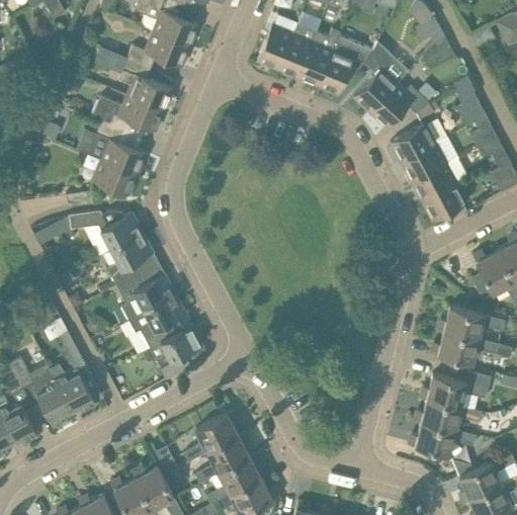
[(58,0),(44,0),(44,1),(54,18),(65,12),(58,0)]
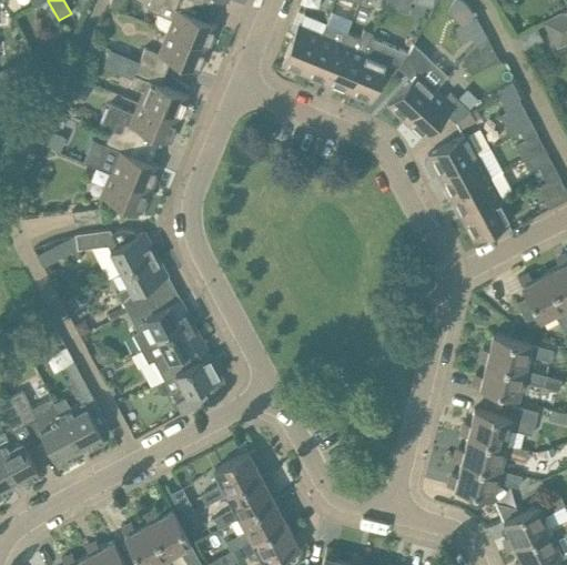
[(151,0),(147,11),(172,21),(168,33),(209,50),(219,28),(190,16),(195,3),(186,0),(151,0)]
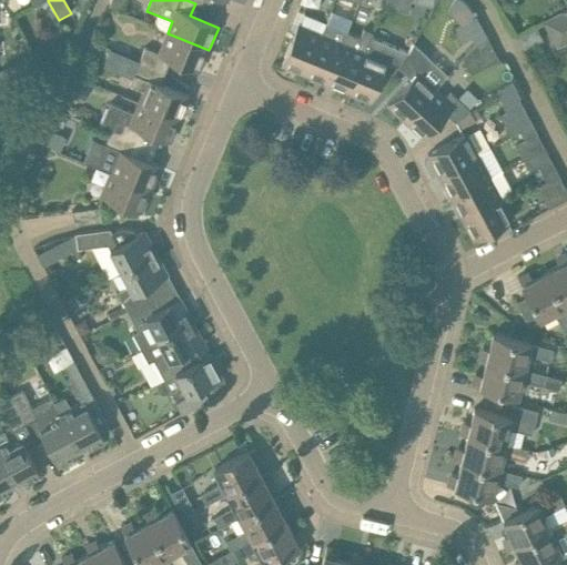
[(566,11),(544,24),(558,51),(566,46),(566,11)]
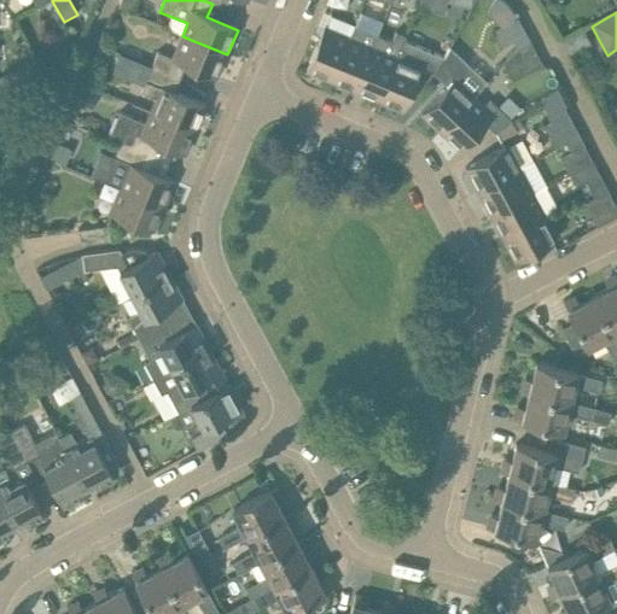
[(307,72),(332,83),(350,39),(325,28),(307,72)]
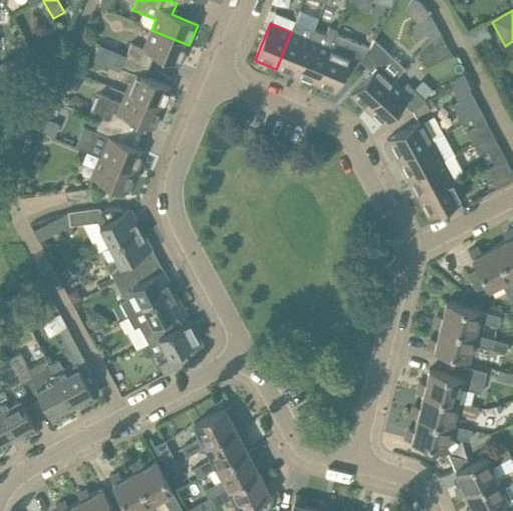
[(291,32),(276,69),(295,77),(314,31),(295,23),(291,32)]
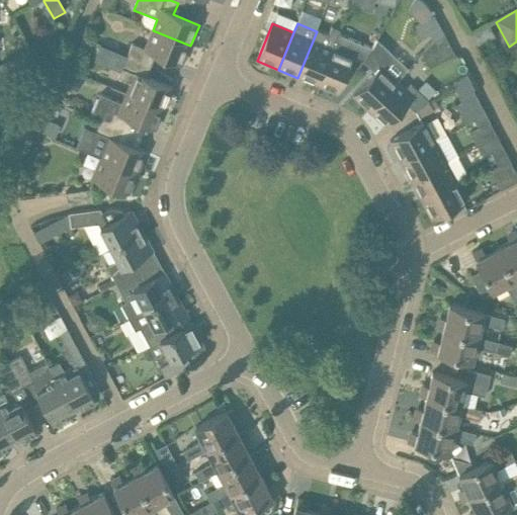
[(329,35),(317,31),(297,78),(318,86),(333,49),(340,31),(332,28),(329,35)]
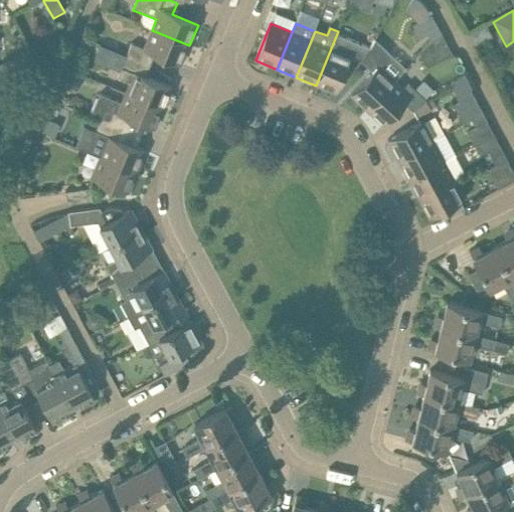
[(181,66),(189,45),(152,30),(144,49),(132,44),(127,56),(150,67),(155,55),(181,66)]
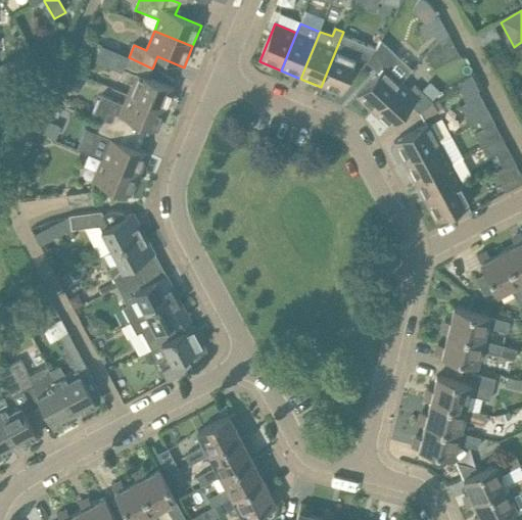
[(434,37),(438,44),(449,38),(445,31),(434,37)]
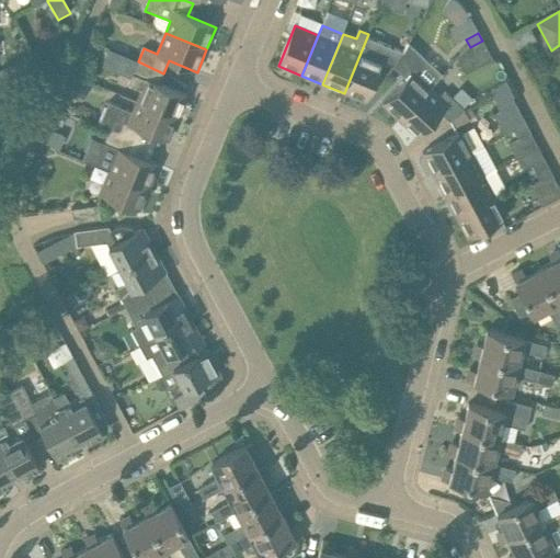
[(369,35),(368,34),(361,53),(344,93),(367,102),(384,64),(395,68),(403,54),(367,38),(369,35)]
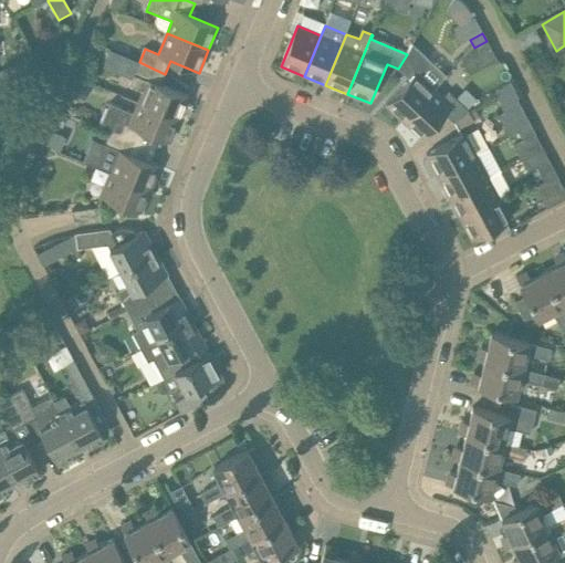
[(498,61),(487,41),(474,48),(463,60),(470,75),(498,61)]
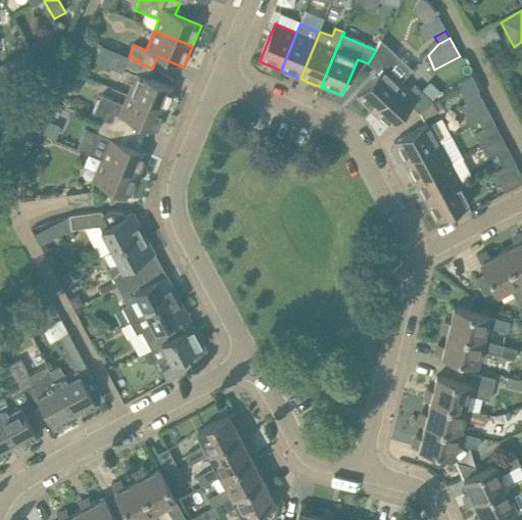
[(379,75),(357,98),(374,113),(401,84),(413,71),(381,41),(376,50),(368,63),(379,75)]
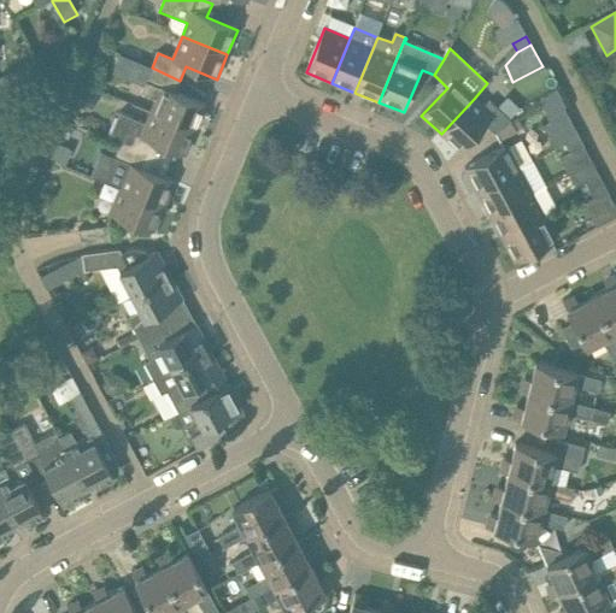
[(122,56),(113,75),(129,81),(136,62),(122,56)]
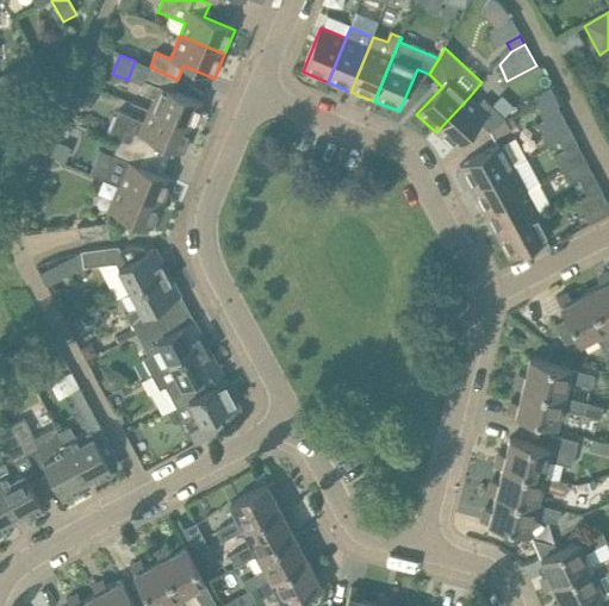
[(173,93),(178,80),(150,67),(144,82),(140,92),(154,98),(149,111),(193,130),(204,106),(173,93)]
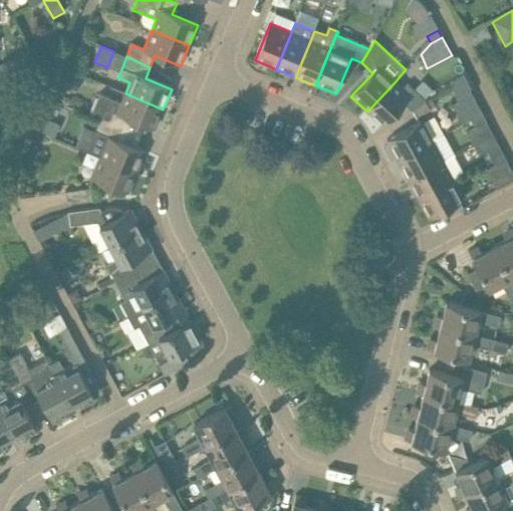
[(11,63),(17,73),(29,67),(23,57),(11,63)]
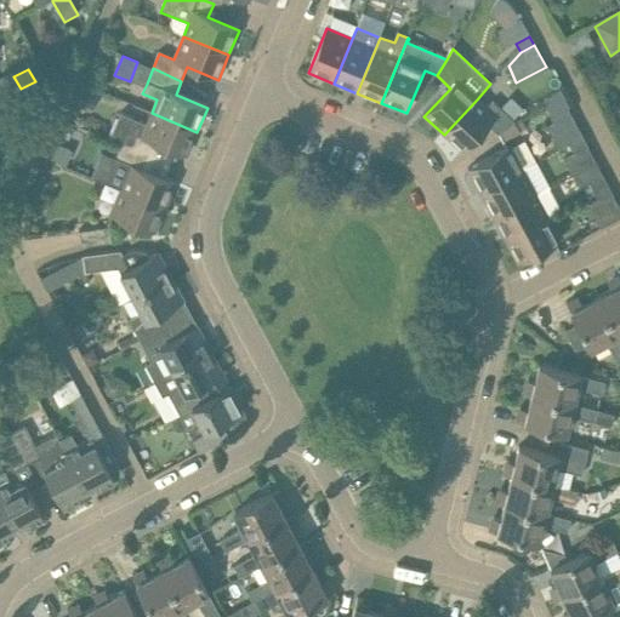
[(85,89),(78,104),(94,112),(102,96),(85,89)]
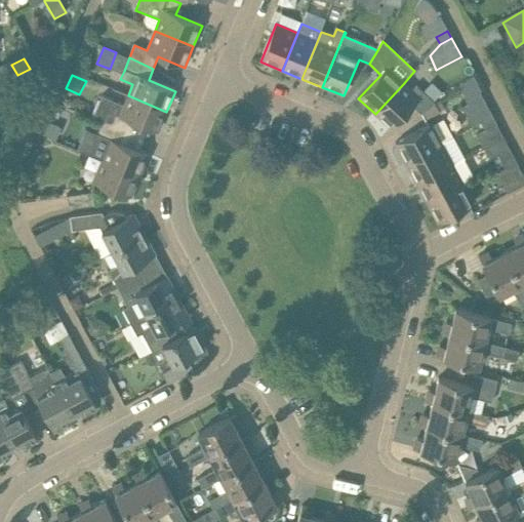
[(403,84),(375,114),(392,129),(412,107),(421,115),(436,105),(416,87),(412,92),(403,84)]
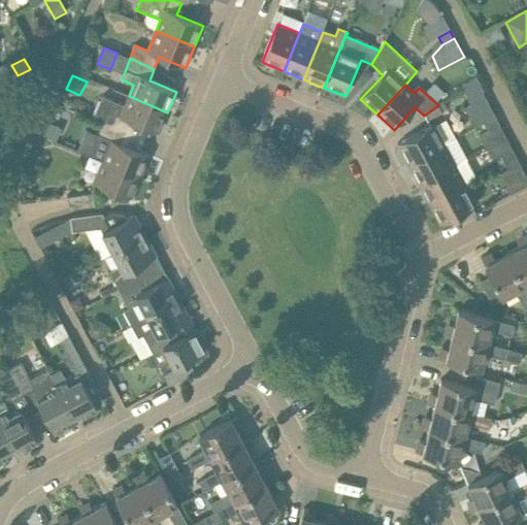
[(103,124),(127,134),(132,123),(159,134),(167,112),(129,96),(125,107),(100,103),(96,112),(105,117),(103,124)]
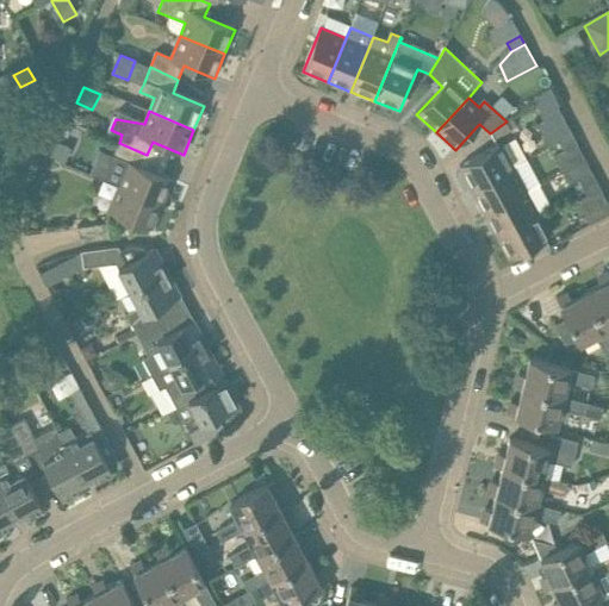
[(491,133),(496,141),(510,131),(505,123),(491,133)]
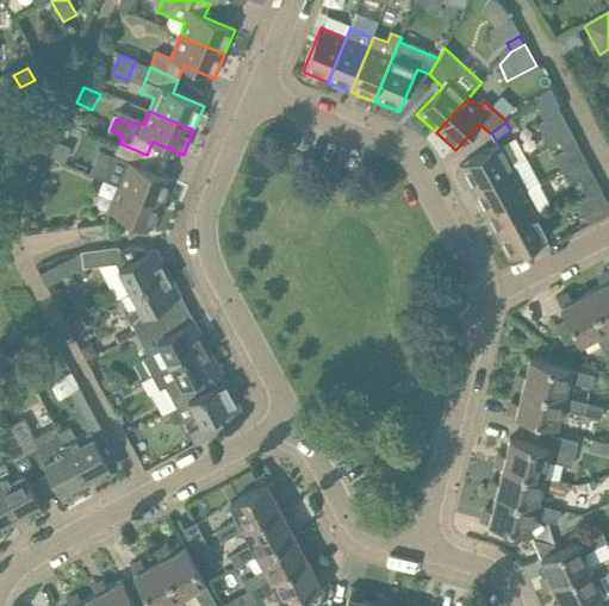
[(560,144),(573,137),(569,127),(554,135),(560,144)]
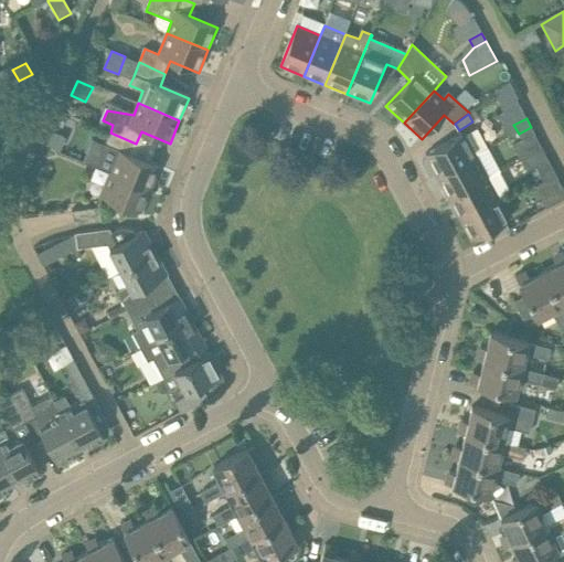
[(519,134),(522,141),(535,135),(531,127),(519,134)]
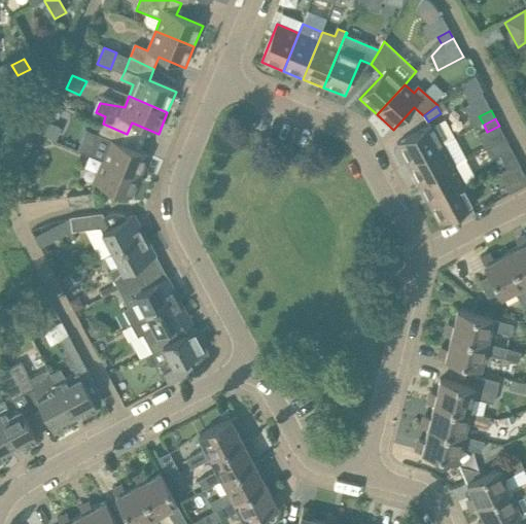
[(48,124),(42,136),(56,142),(62,130),(48,124)]
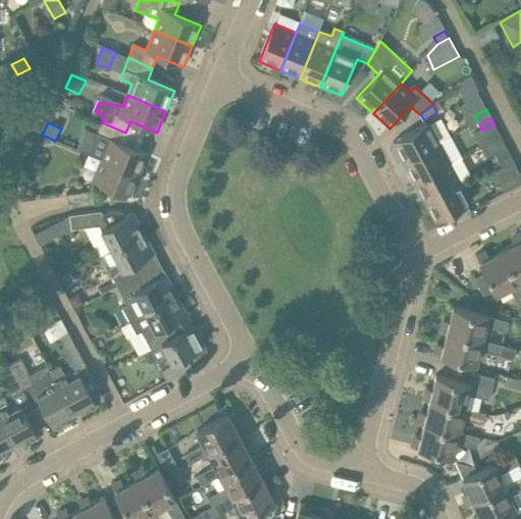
[(97,136),(89,154),(101,160),(139,176),(148,155),(121,144),(125,133),(102,122),(97,136)]
